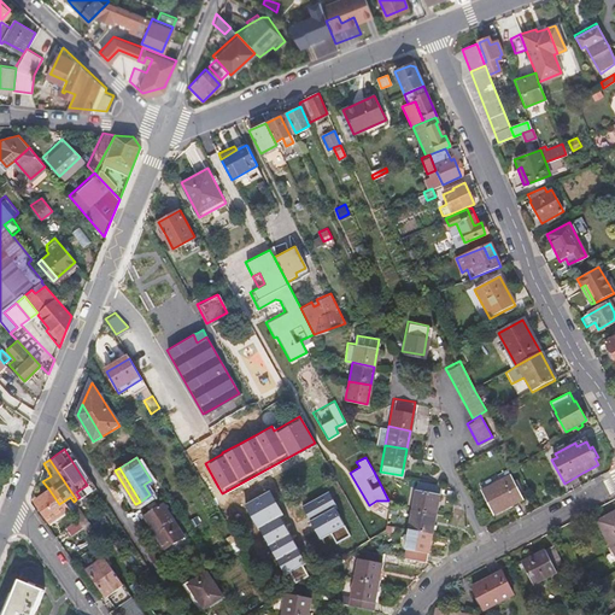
[(505,504),(520,497),(508,474),(479,488),(491,513),(505,504)]
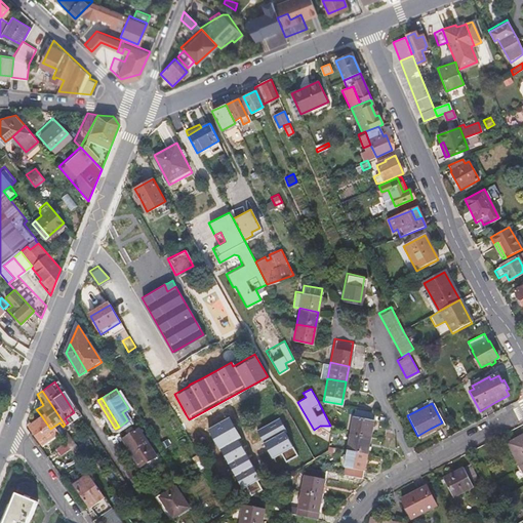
[(350,432),(369,435),(371,425),(373,411),(354,407),(350,432)]
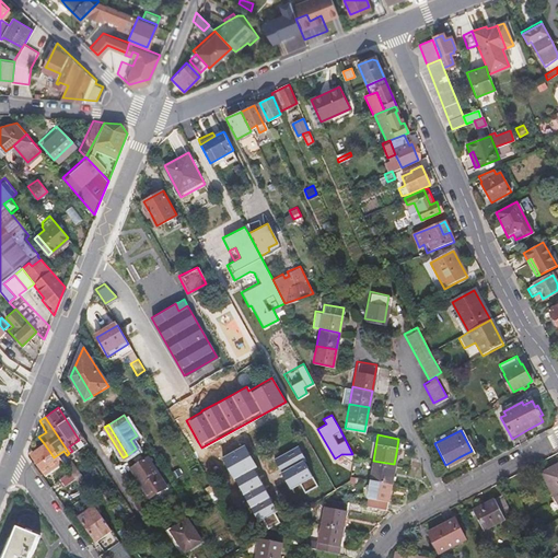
[(243,442),(220,455),(232,477),(241,493),(248,507),(255,519),(260,516),(267,526),(278,521),(272,510),(275,509),(268,496),(260,483),(252,466),(255,465),(243,442)]
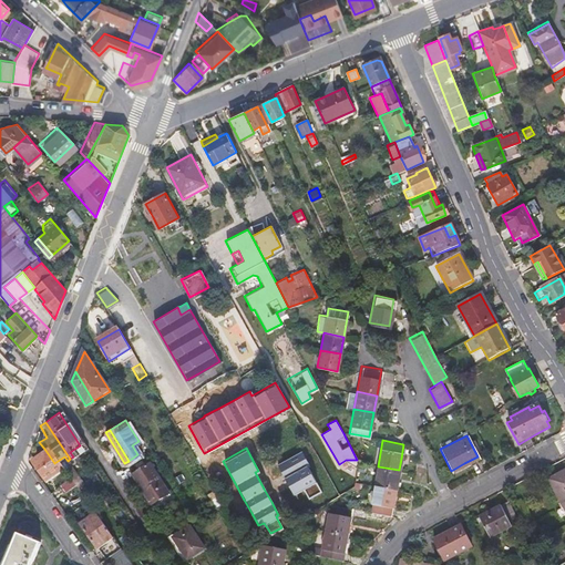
[(54,463),(44,449),(28,461),(41,480),(59,469),(58,468),(54,463)]
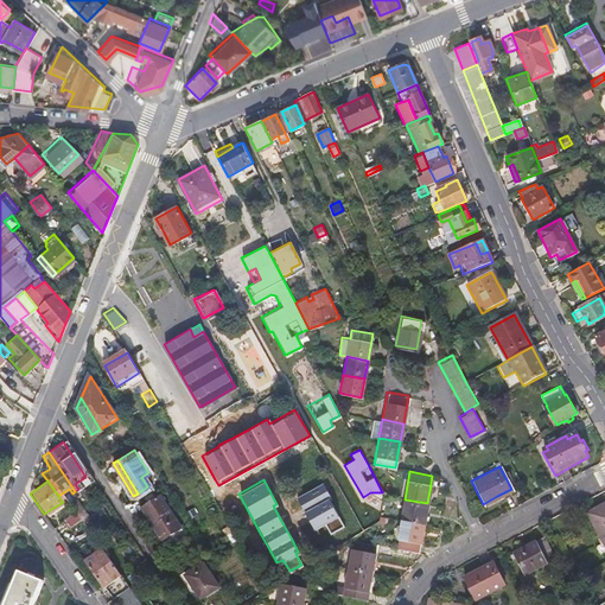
[(320,481),(293,496),(301,510),(312,529),(323,522),(329,533),(342,524),(337,515),(328,500),(330,498),(329,495),(320,481)]
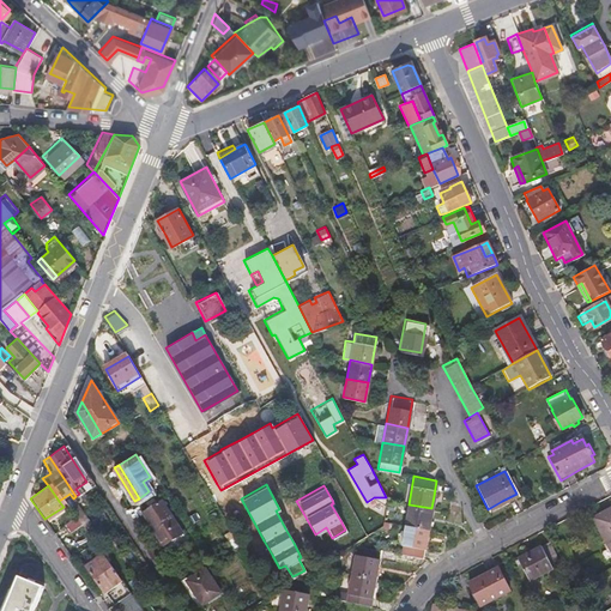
[(153,503),(174,537),(183,531),(163,497),(153,503)]
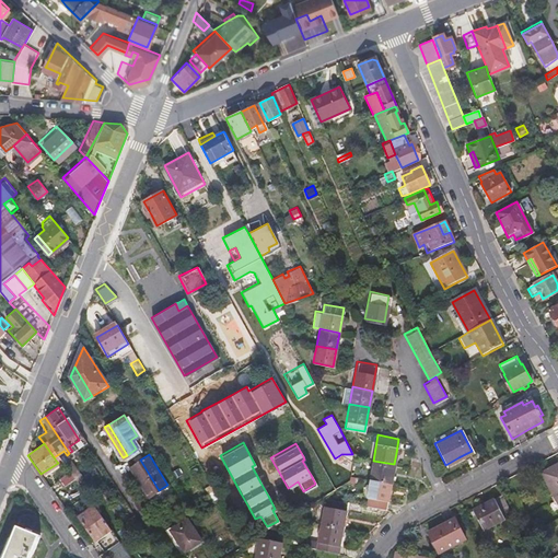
[(57,462),(58,463),(66,474),(70,480),(74,476),(61,458),(57,462)]
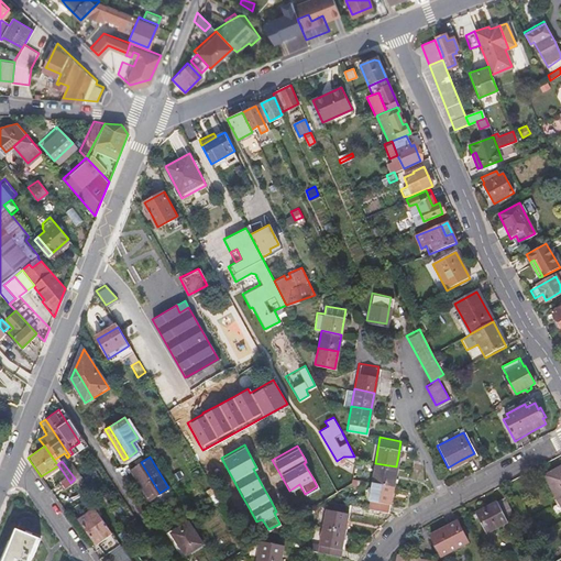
[(160,493),(141,462),(133,466),(152,498),(160,493)]
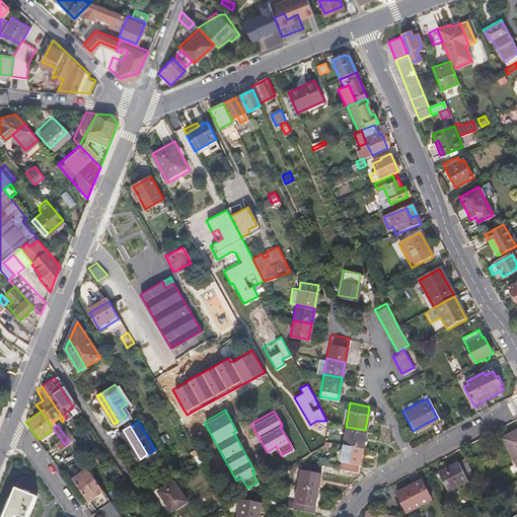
[(343,443),(362,447),(364,438),(365,430),(346,427),(343,443)]
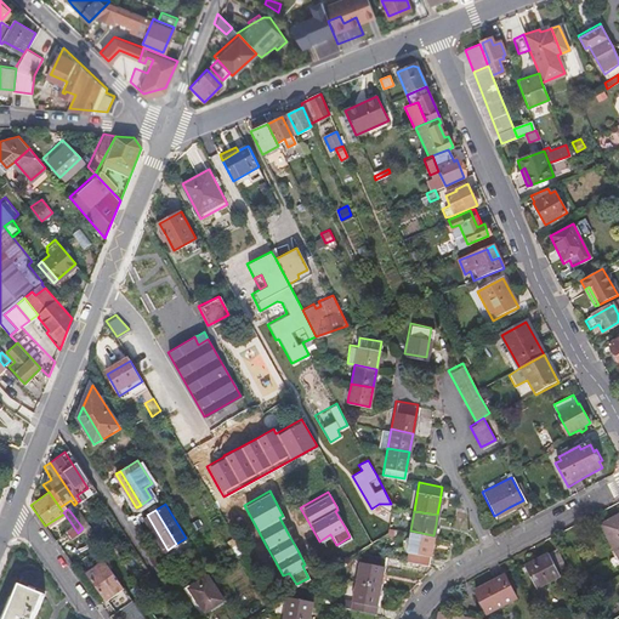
[(618,514),(601,523),(618,558),(618,514)]
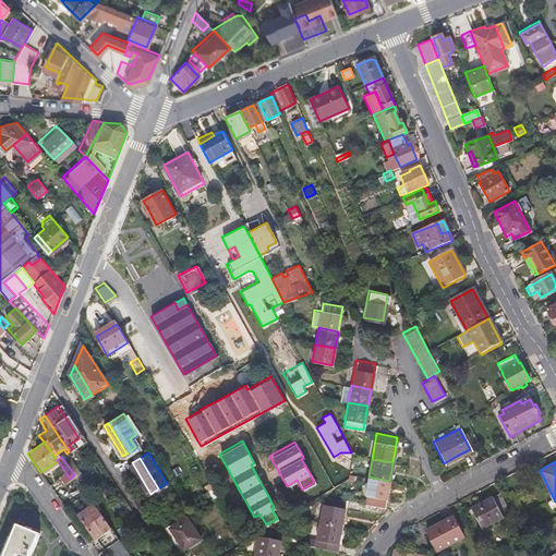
[(70,479),(65,472),(55,480),(59,486),(70,479)]
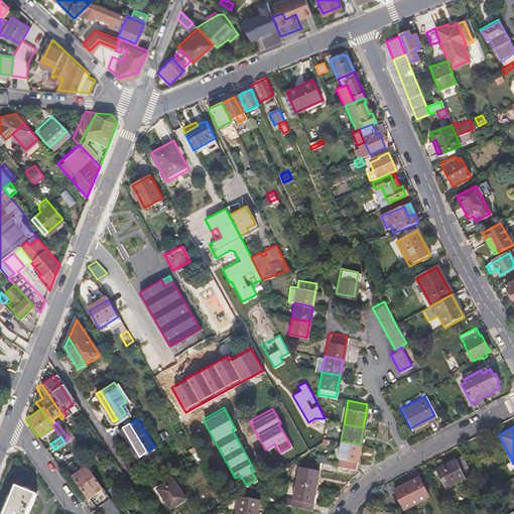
[(359,454),(360,444),(341,440),(338,457),(339,458),(338,466),(355,469),(357,461),(359,454)]
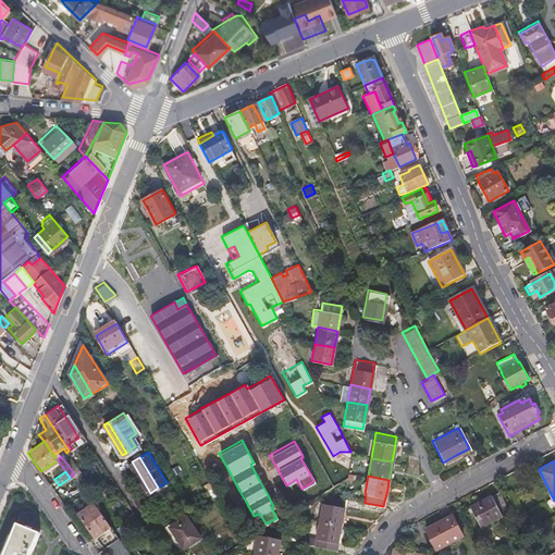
[(502,514),(508,509),(498,491),(484,498),(470,506),(481,526),(502,514)]
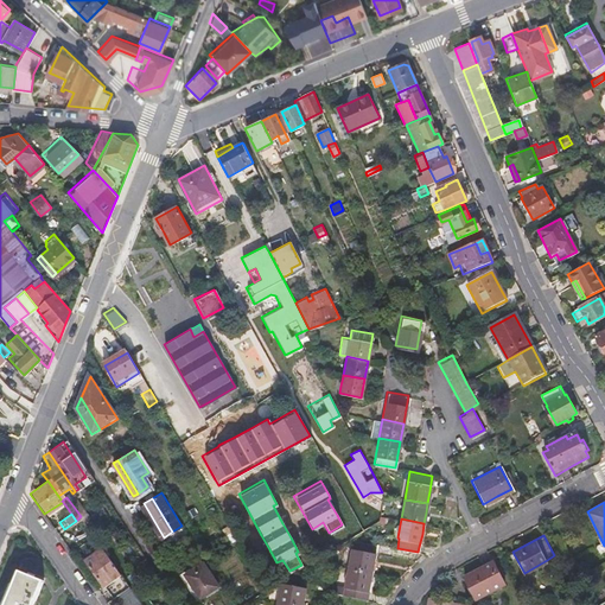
[(349,566),(354,540),(349,539),(346,547),(345,547),(342,565),(349,566)]
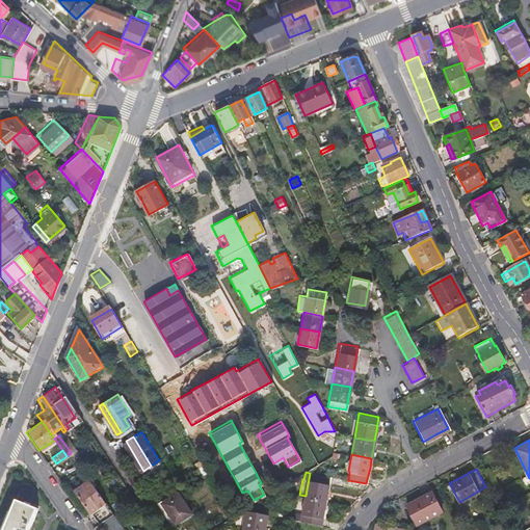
[(306,496),(306,497),(325,501),(327,492),(330,476),(310,473),(306,496)]
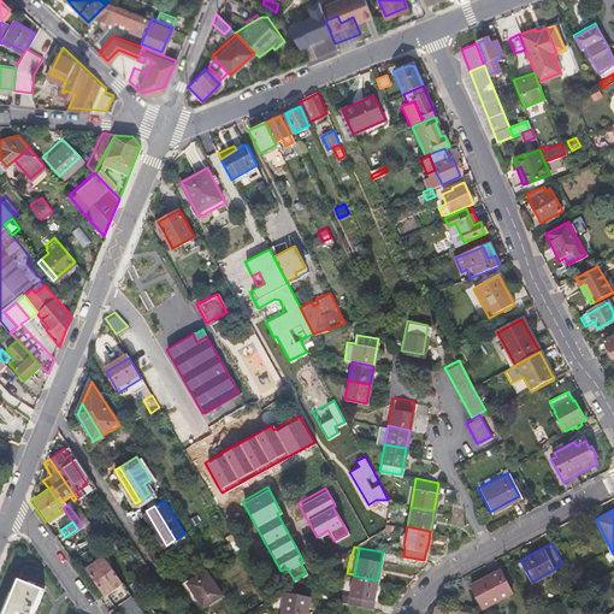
[(118,579),(102,556),(86,568),(104,595),(122,583),(118,579)]
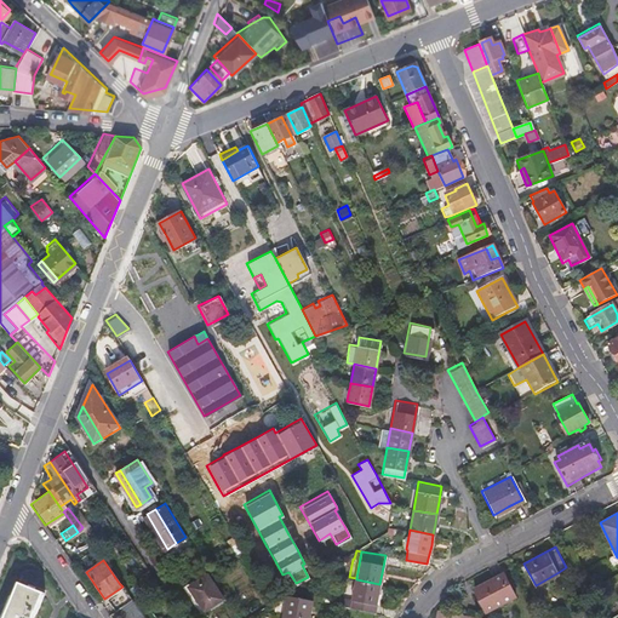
[(36,573),(35,571),(33,570),(30,570),(28,570),(23,572),(9,607),(4,605),(0,613),(5,616),(4,617),(32,617),(44,591),(33,588),(36,577),(36,576),(36,573)]
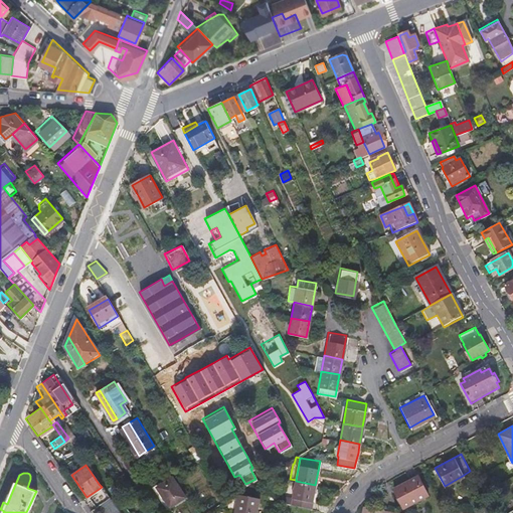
[(401,483),(411,502),(426,494),(416,475),(408,479),(401,483)]
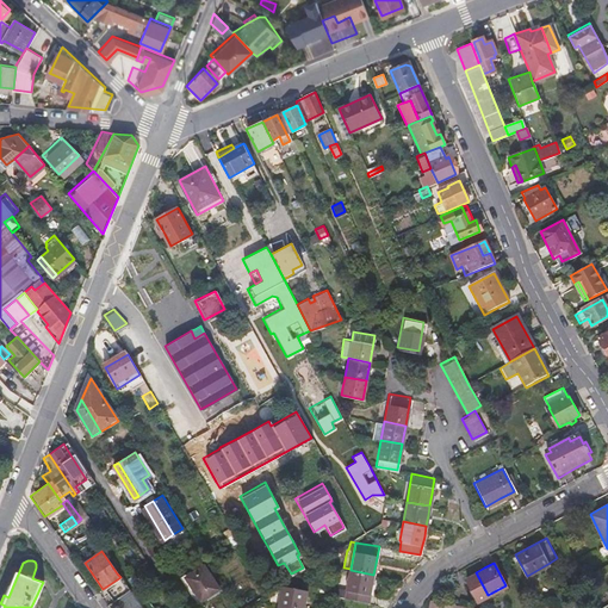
[(194,571),(209,596),(219,590),(204,564),(194,571)]
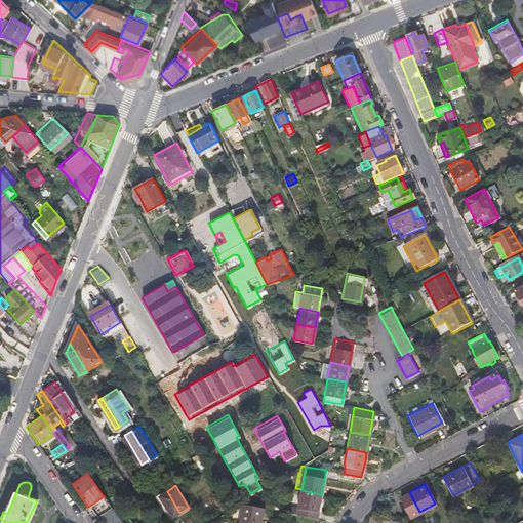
[(319,506),(321,494),(302,490),(298,507),(297,514),(317,518),(319,506)]
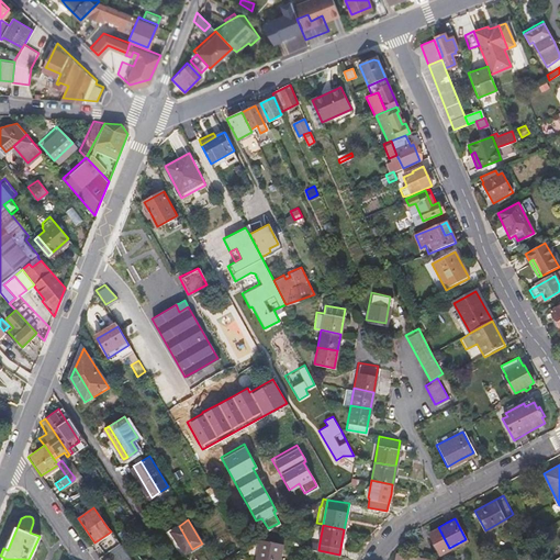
[(192,549),(179,526),(170,530),(185,553),(192,549)]
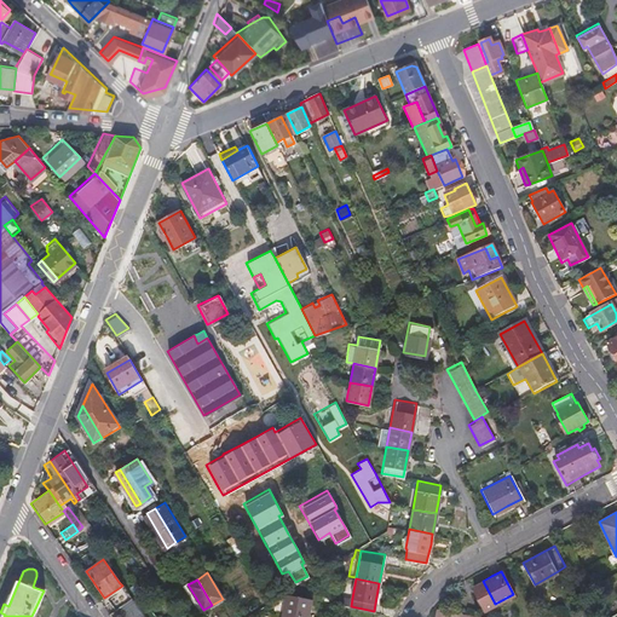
[(495,604),(483,581),(472,587),(484,610),(495,604)]
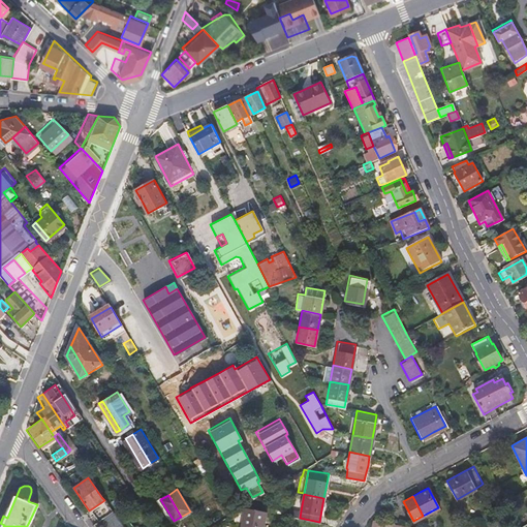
[(134,500),(126,506),(129,510),(137,505),(134,500)]
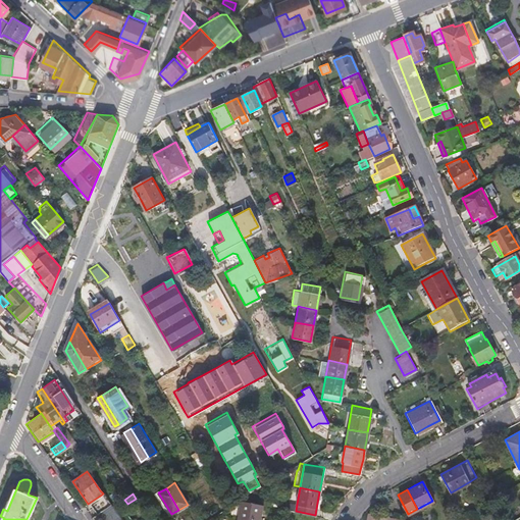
[(95,511),(97,510),(108,502),(104,496),(91,506),(95,511)]
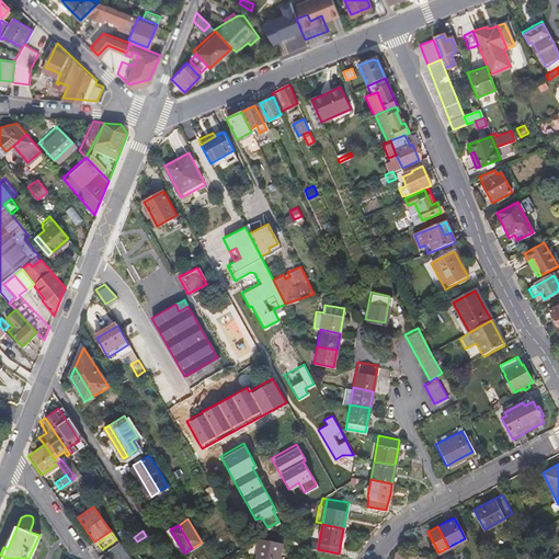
[(260,538),(257,557),(267,558),(278,558),(281,551),(283,543),(260,538)]
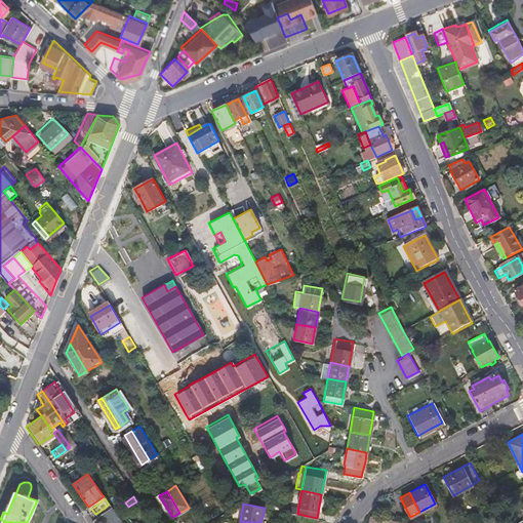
[(122,522),(113,511),(109,505),(97,513),(105,522),(122,522)]
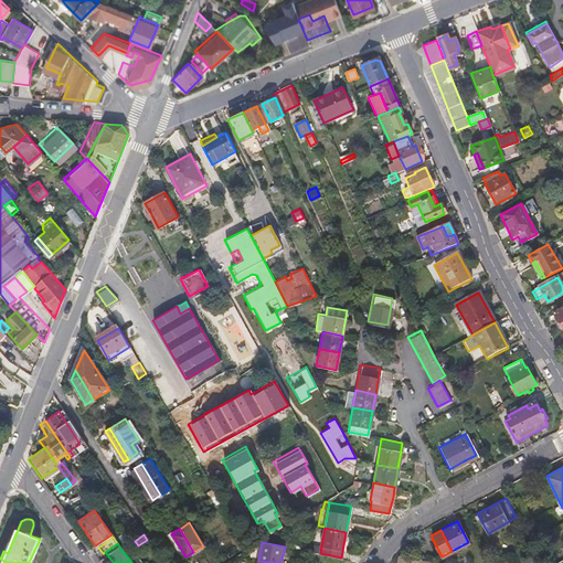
[(320,553),(321,545),(311,543),(310,552),(320,553)]
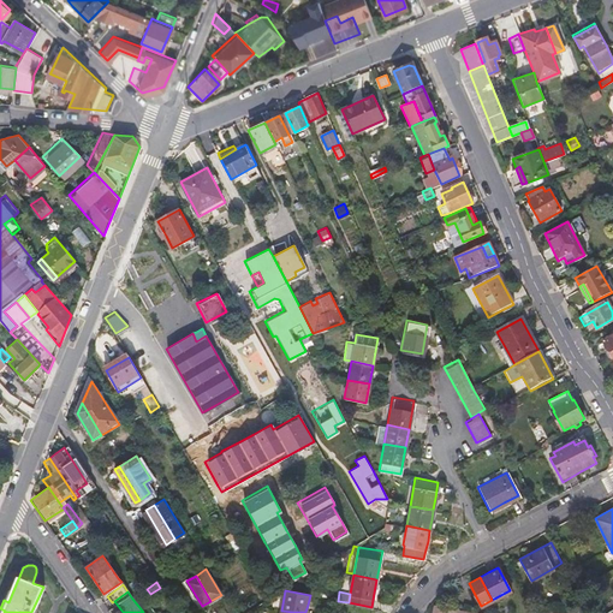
[(160,612),(153,601),(143,608),(146,612),(160,612)]
